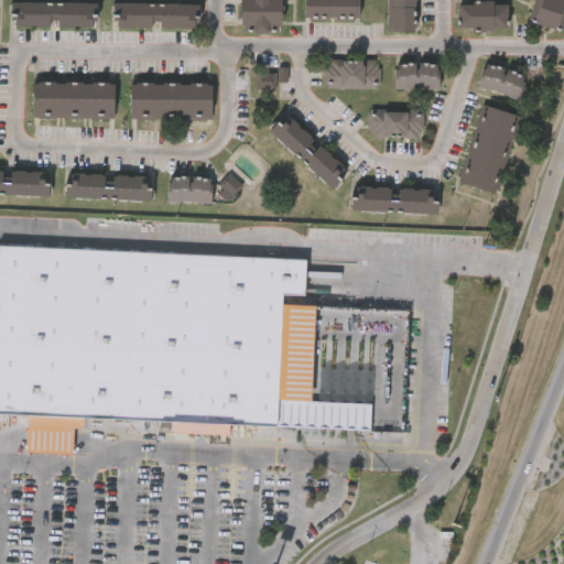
[(280,0),(280,33),(240,33),(240,0),(280,0)]
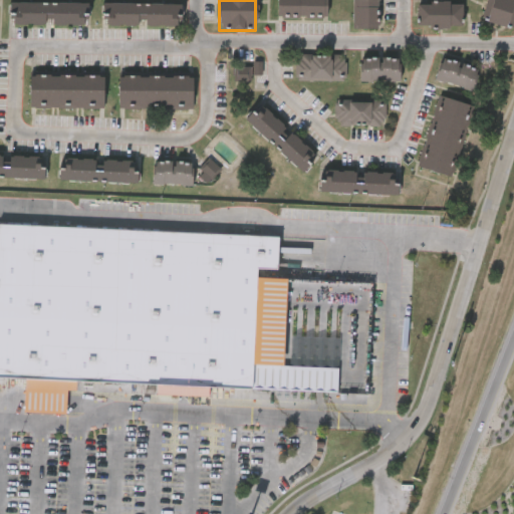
[(277,18),(277,0),(327,0),(327,18),(277,18)]
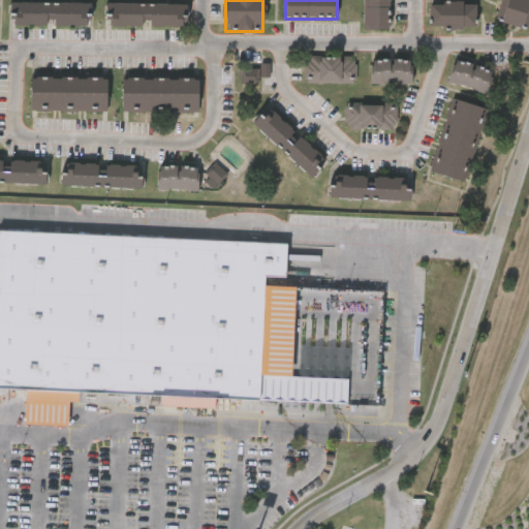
[(364,31),(364,0),(389,0),(389,31),(364,31)]
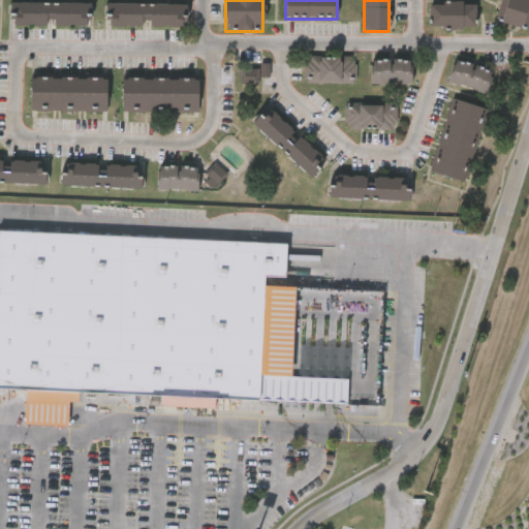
[(497,22),(503,0),(528,0),(528,26),(528,30),(497,22)]
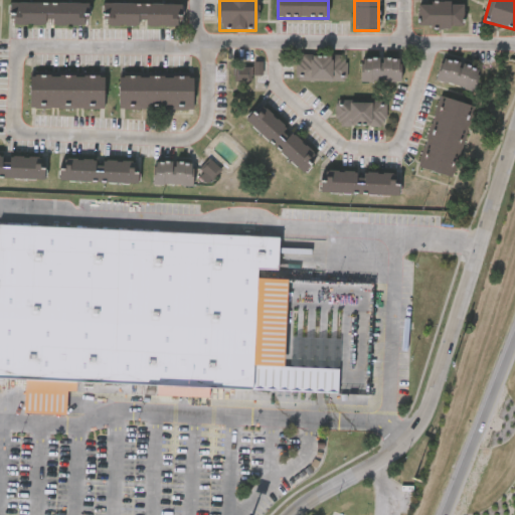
[(13,26),(13,1),(87,1),(87,26),(13,26)]
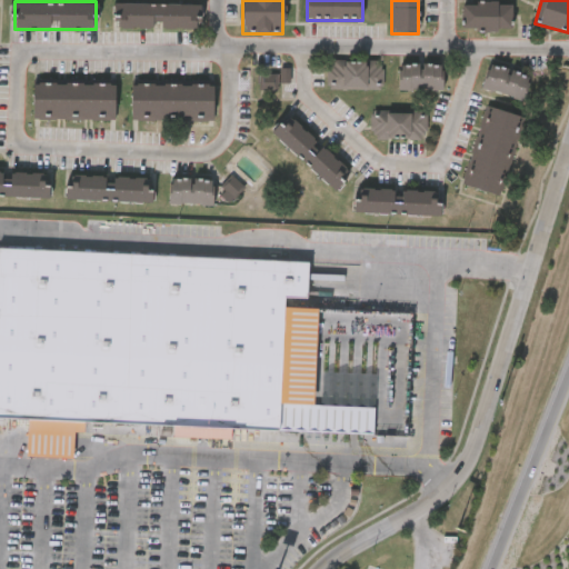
[(461,29),(462,1),(512,3),(511,31),(461,29)]
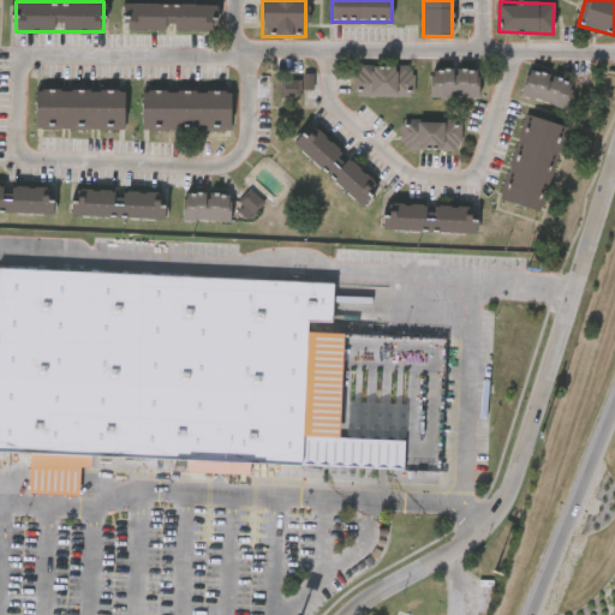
[(210,4),(210,31),(127,31),(127,4),(210,4)]
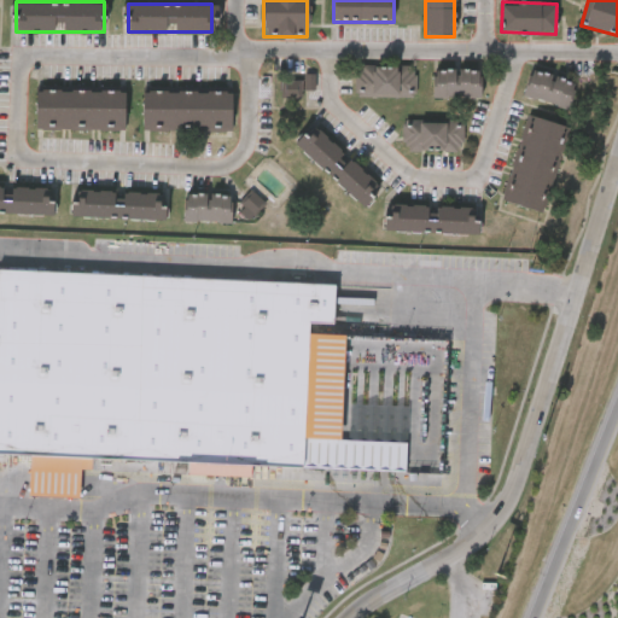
[(356,95),(356,64),(415,64),(415,95),(356,95)]
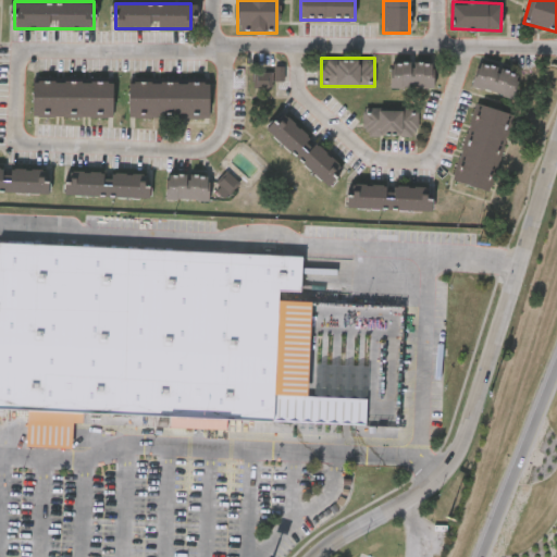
[(519,74),(512,98),(471,86),(478,62),(519,74)]
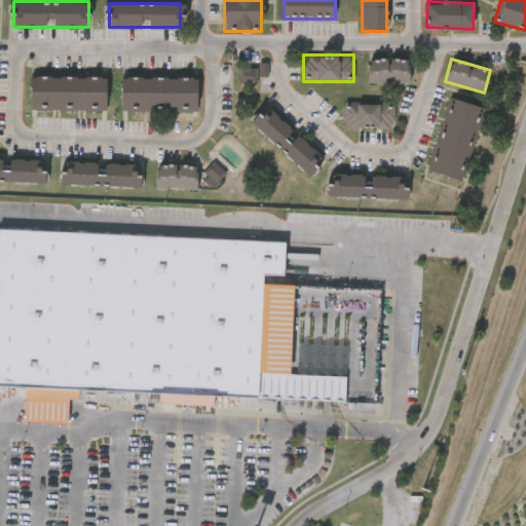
[(369,83),(369,60),(410,60),(410,83),(369,83)]
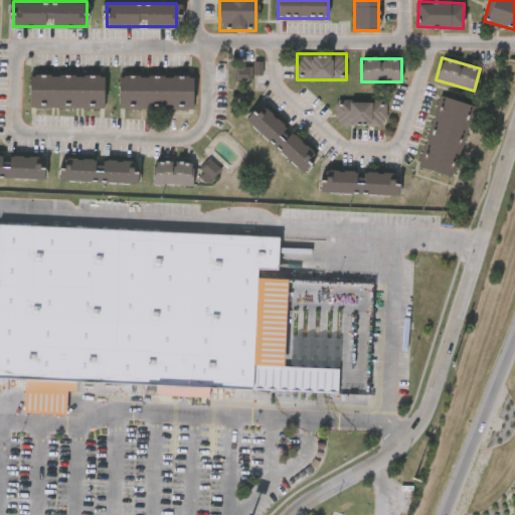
[(254,75),(264,75),(264,62),(254,62),(254,75)]
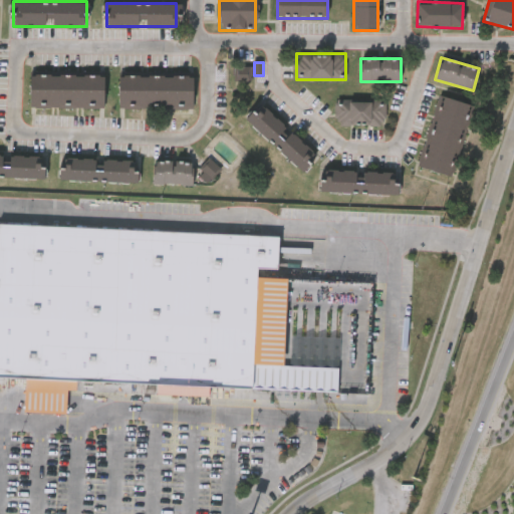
[(253,67),(235,67),(234,81),(252,82),(253,67)]
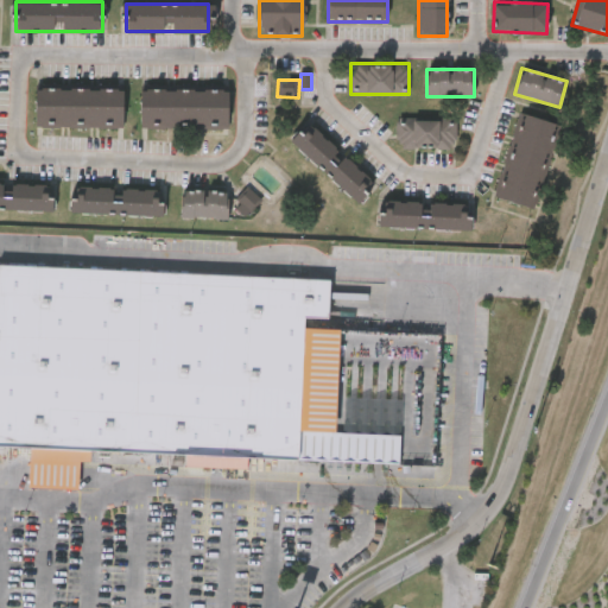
[(122,89),(122,126),(35,126),(35,89),(122,89)]
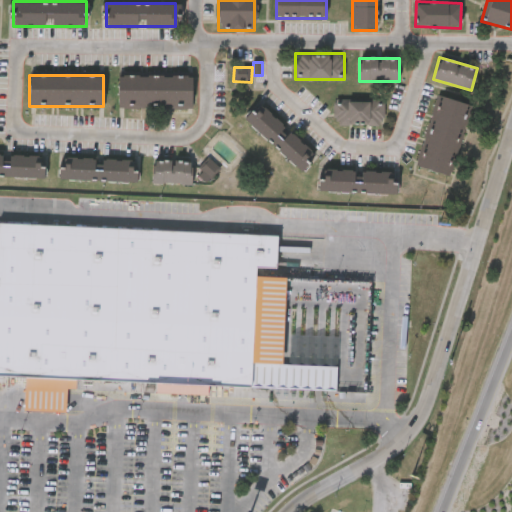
[(118,75),(192,76),(192,109),(117,108),(118,75)]
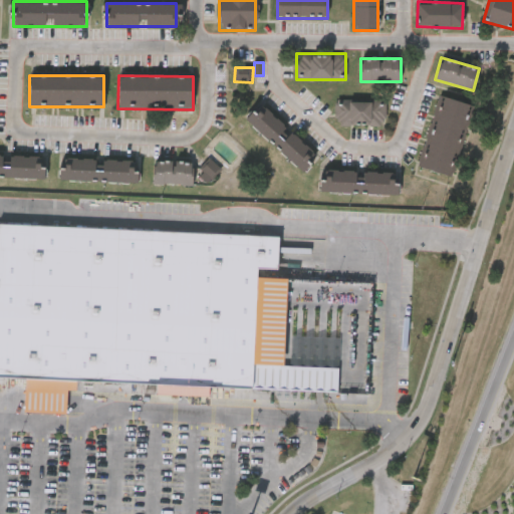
[(470,103),(454,177),(423,170),(439,96),(470,103)]
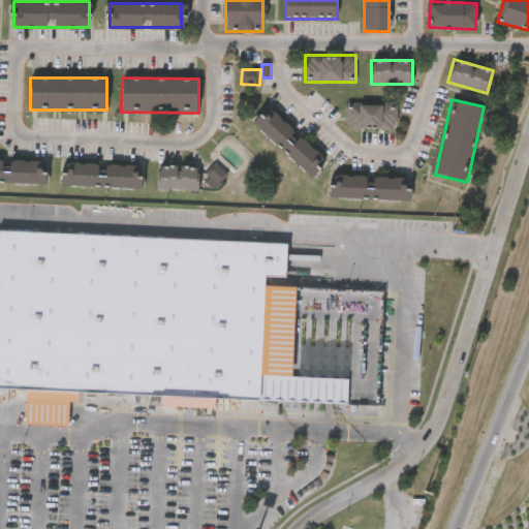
[(348,129),(348,103),(396,103),(396,129),(348,129)]
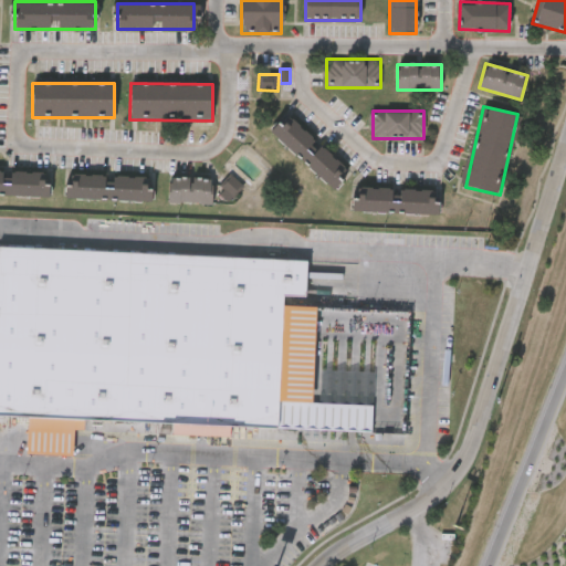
[(349,173),(333,190),(271,132),(287,114),(349,173)]
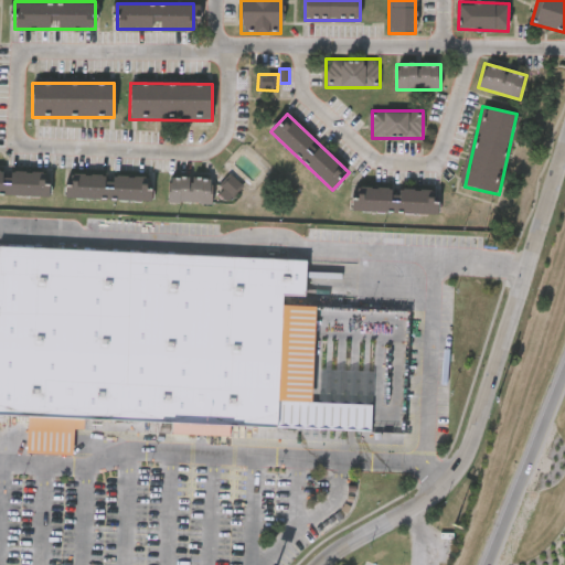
[(0,192),(0,168),(50,170),(49,194),(0,192)]
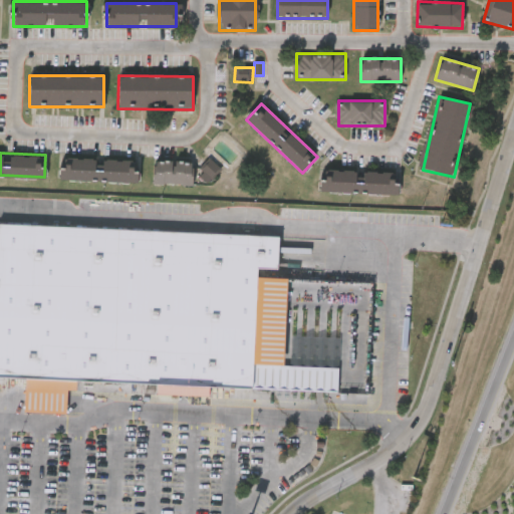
[(60,179),(61,156),(139,159),(138,182),(60,179)]
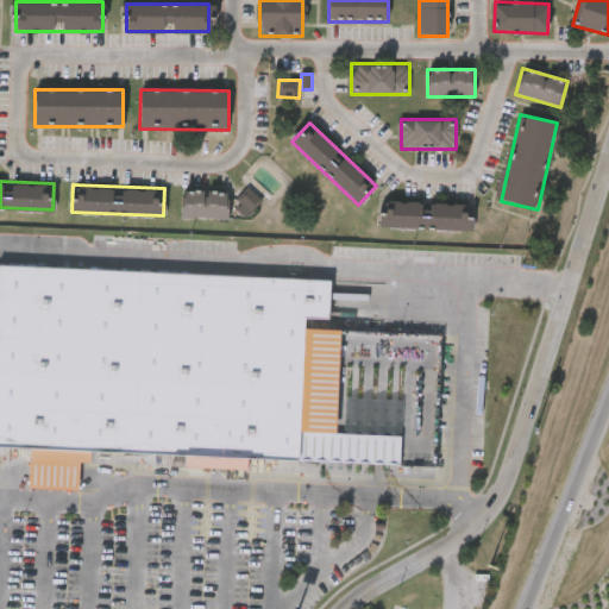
[(263,202),(250,188),(233,203),(248,217),(263,202)]
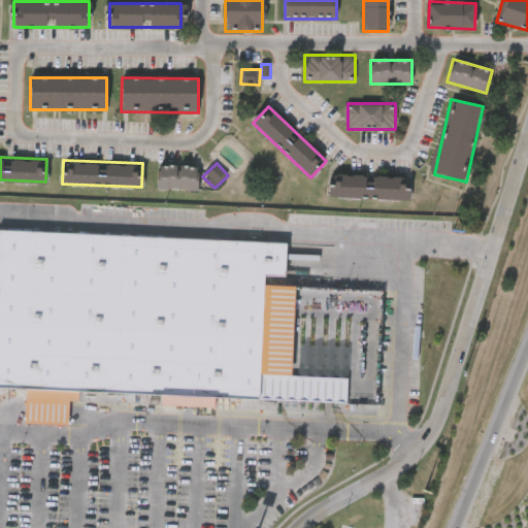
[(197,188),(158,188),(158,164),(197,164),(197,188)]
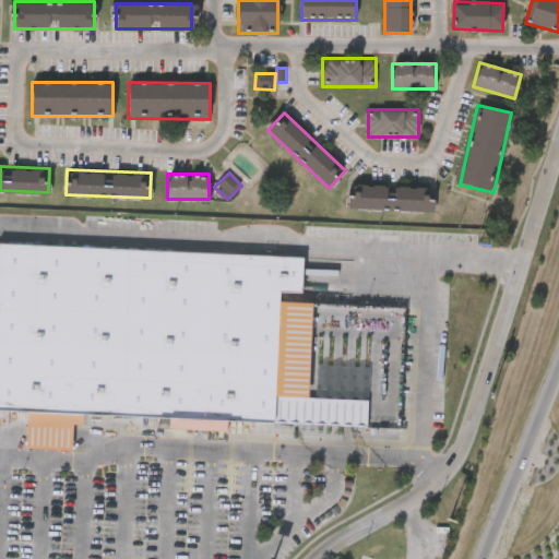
[(349,183),(432,186),(432,210),(349,207),(349,183)]
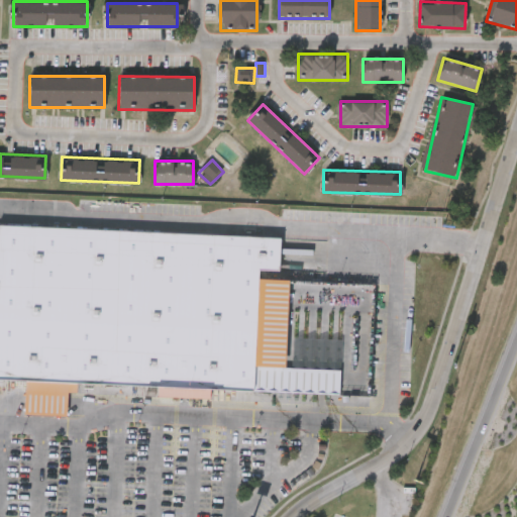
[(0,225),(280,237),(279,271),(260,270),(259,278),(289,279),(285,369),(340,371),(339,395),(78,384),(77,394),(69,394),(68,417),(23,415),(25,381),(0,380),(0,225)]
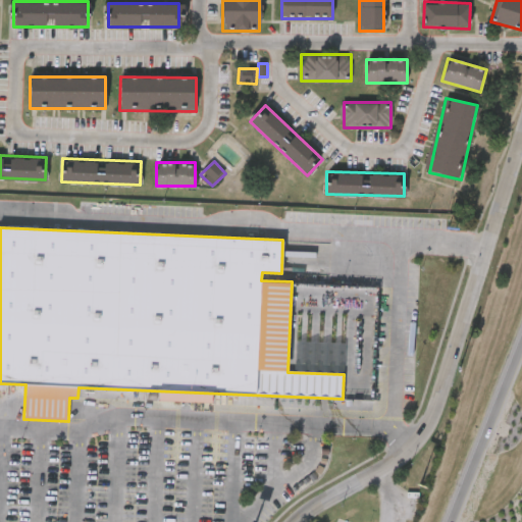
[(289,371),(346,375),(347,360),(333,359),(333,357),(328,357),(327,369),(311,368),(311,361),(295,359),(295,357),(291,357),(289,371)]
